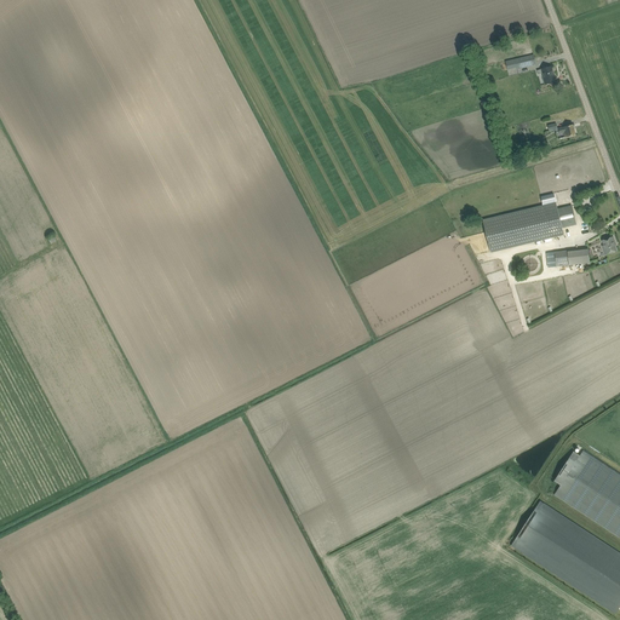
[(517,70),(537,65),(534,55),(515,59),(517,68),(517,70)]
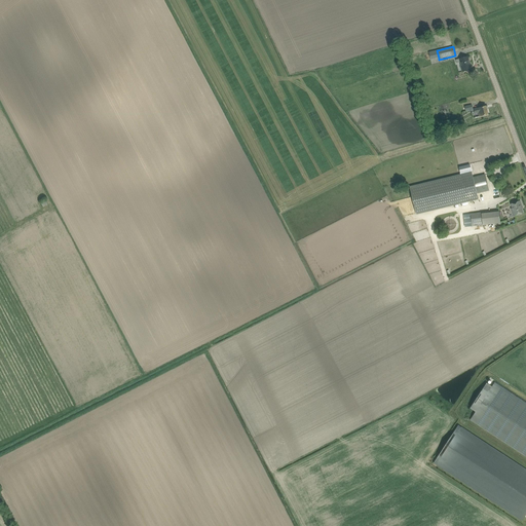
[(462,72),(466,71),(472,69),(468,57),(463,58),(456,60),(456,64),(460,63),(462,72)]
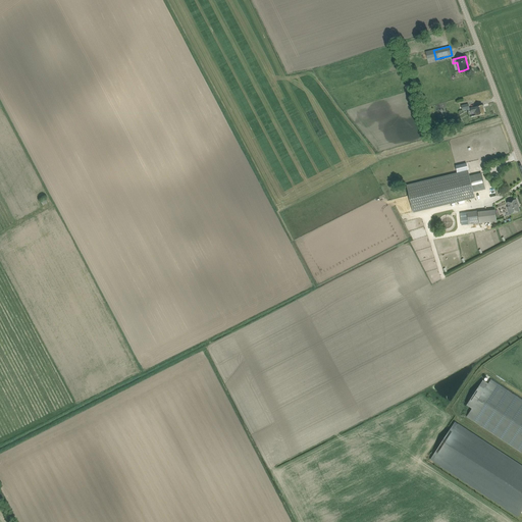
[(484,113),(482,105),(474,106),(474,107),(470,108),(471,113),(474,112),(475,115),(484,113)]
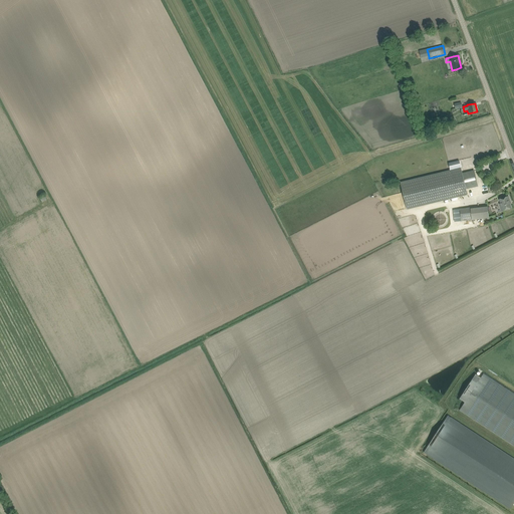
[(402,183),(401,183),(404,193),(405,199),(408,209),(468,194),(466,189),(466,187),(478,184),(475,173),(463,176),(463,174),(461,169),(460,161),(449,164),(450,171),(402,183)]
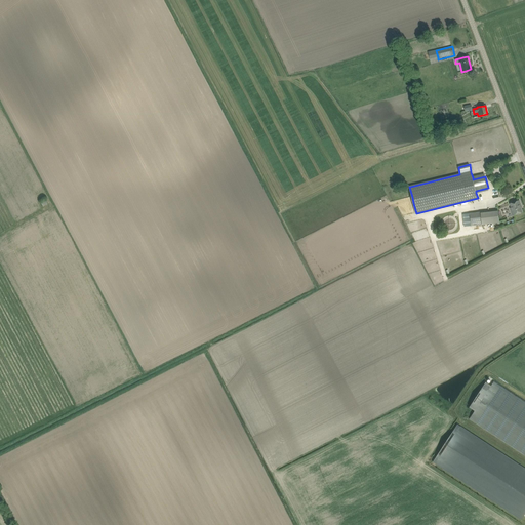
[(519,200),(515,202),(511,204),(515,215),(522,212),(520,205),(521,205),(519,200)]
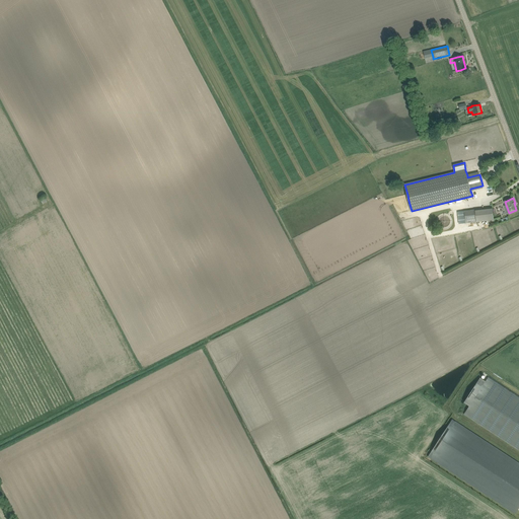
[(464,211),(458,212),(460,224),(466,223),(489,221),(492,220),(494,220),(492,208),(464,211)]
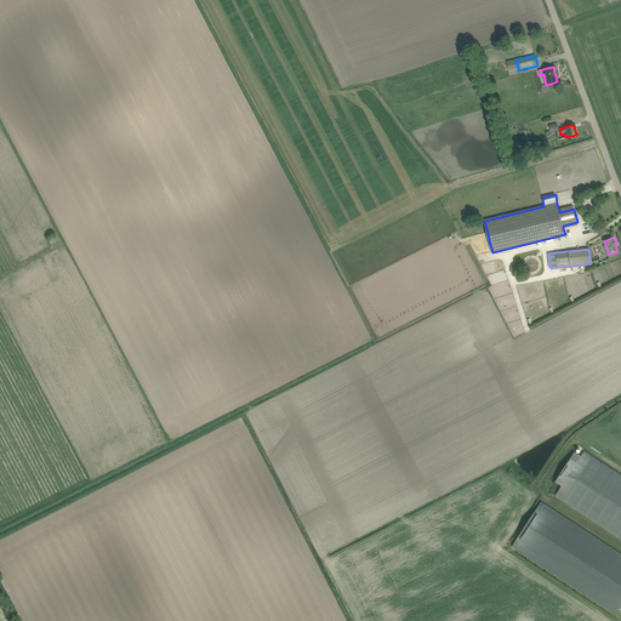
[(562,486),(556,496),(620,539),(620,476),(585,451),(581,456),(575,453),(556,482),(562,486)]
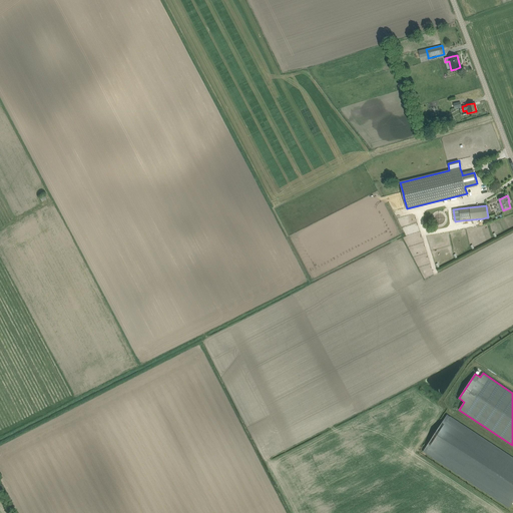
[(423,452),(509,508),(512,502),(512,457),(451,416),(450,417),(447,415),(423,452)]
